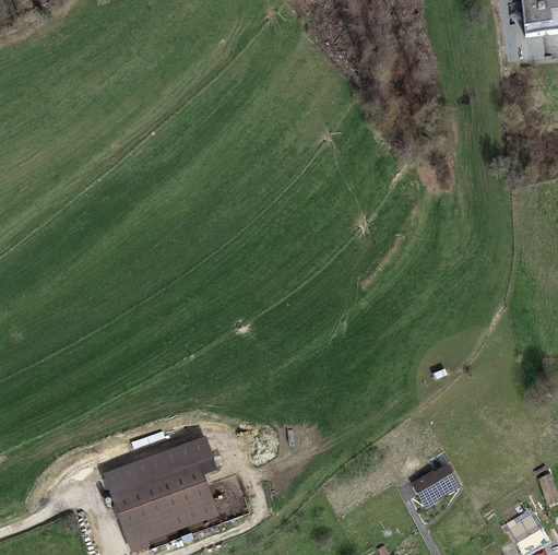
[(557,28),(557,0),(521,0),(525,33),(557,28)]
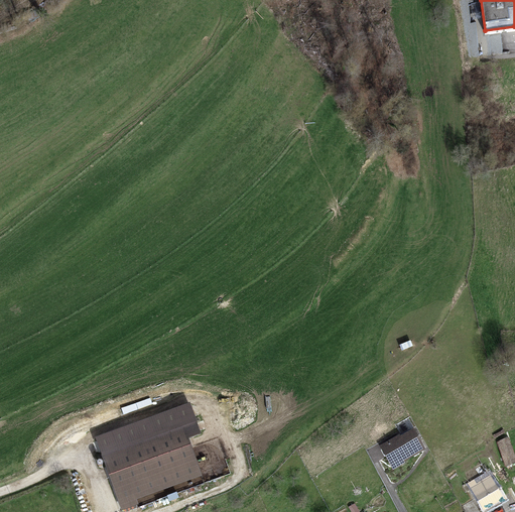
[(191,472),(174,425),(100,454),(117,499),(191,472)]
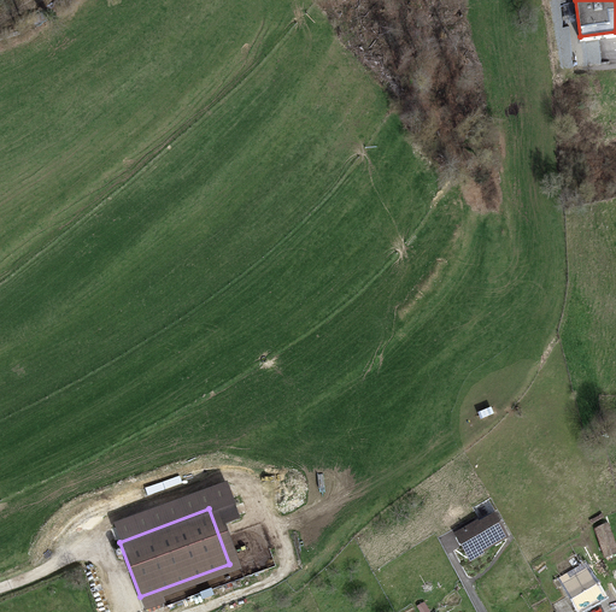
[(493,512),(455,534),(468,559),(508,539),(493,512)]
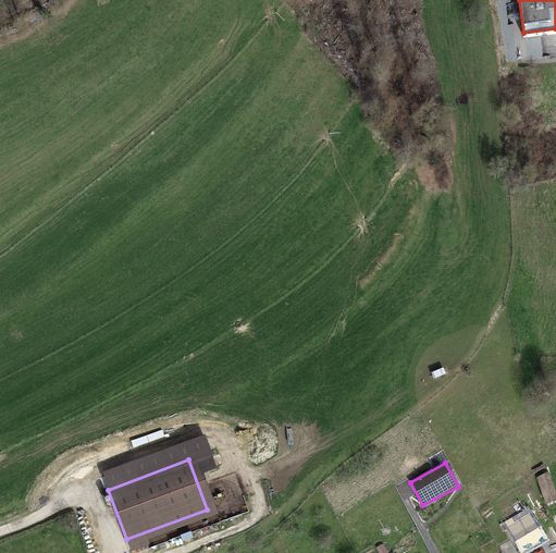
[(545,474),(536,477),(545,501),(555,498),(545,474)]
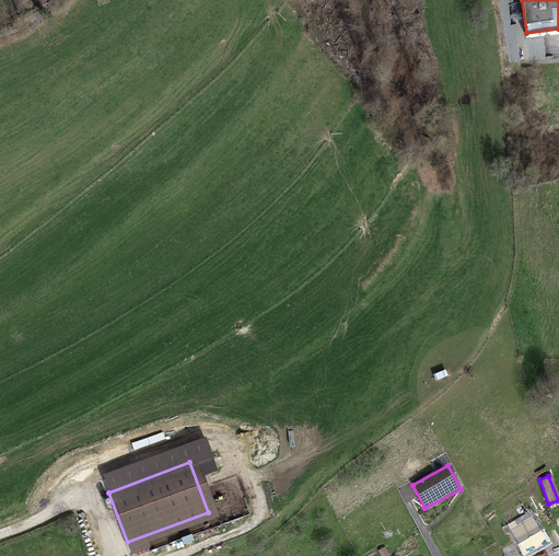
[(528,511),(505,523),(523,555),(524,555),(547,544),(528,511)]
